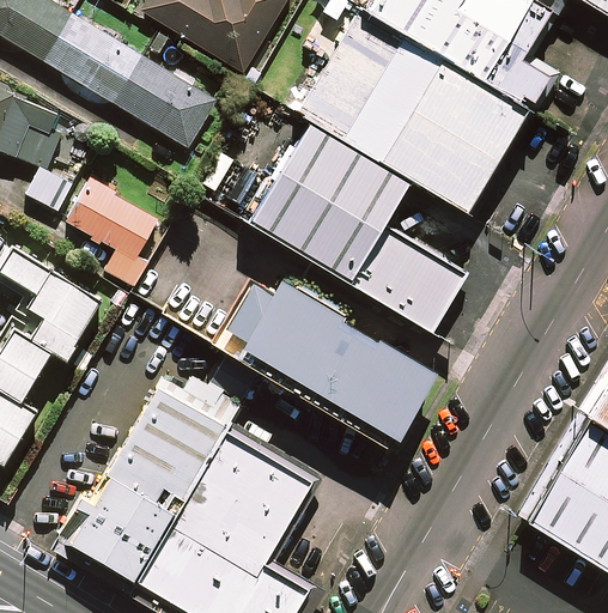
[(0,32),(44,60),(73,12),(53,0),(0,0),(0,32)]
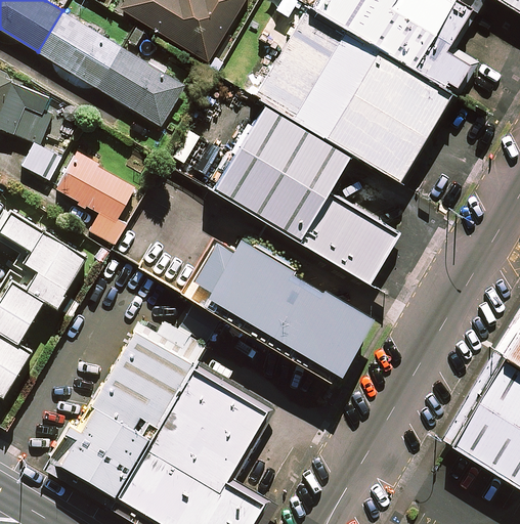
[(126,0),(121,9),(210,62),(248,0),(126,0)]
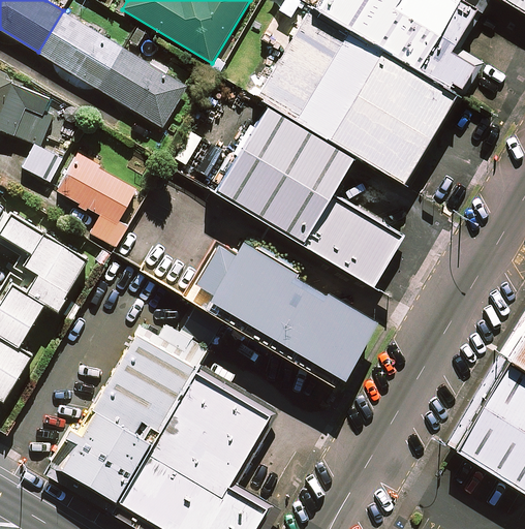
[(326,0),(319,12),(449,90),(453,83),(462,88),(475,65),(452,52),(477,9),(462,0),(326,0)]
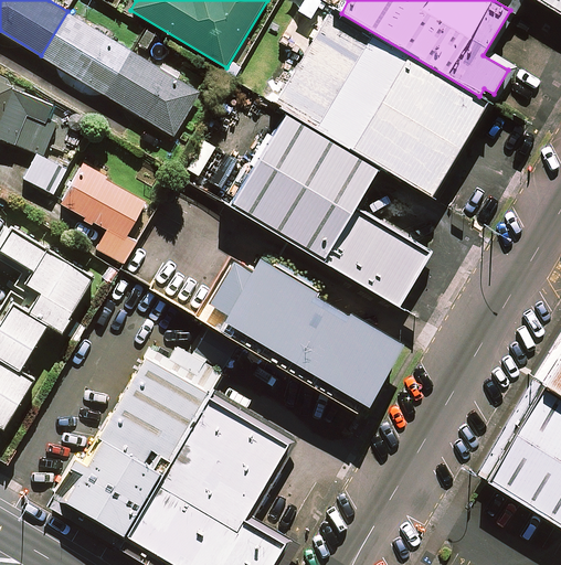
[(560,0),(532,0),(560,17),(560,0)]
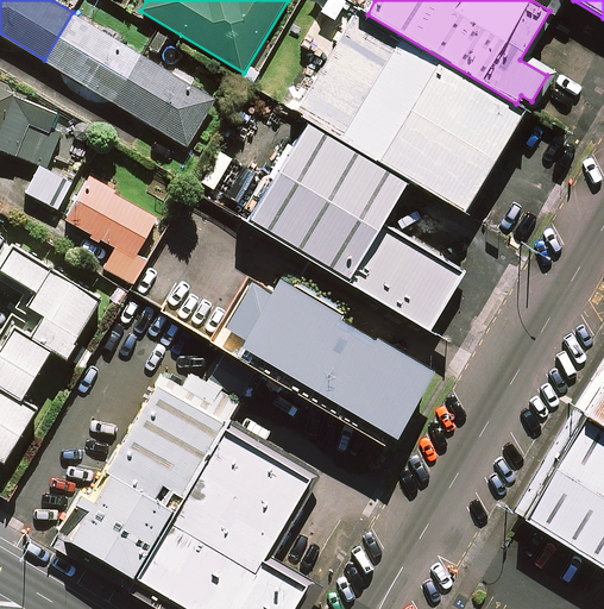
[(357,8),(295,111),(310,121),(410,181),(464,212),(526,108),(516,104),(367,14),(357,8)]
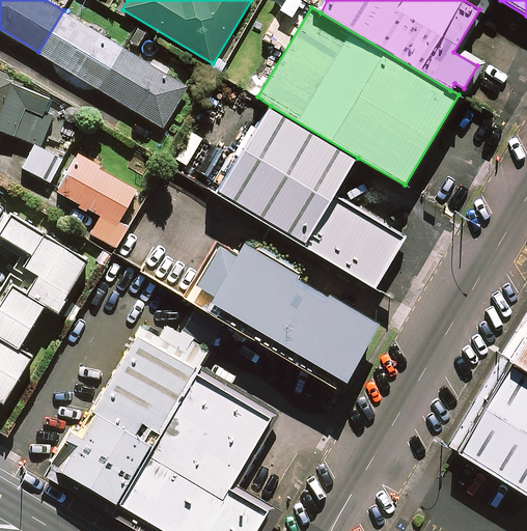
[(38,52),(101,89),(126,48),(63,10),(38,52)]
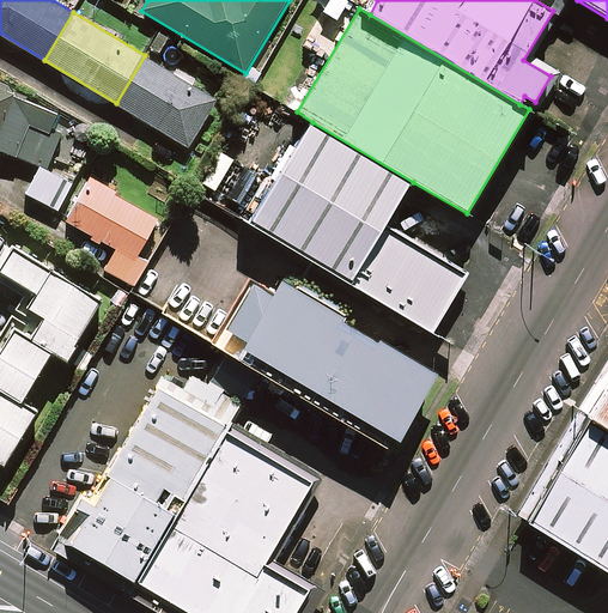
[(116,103),(190,147),(219,99),(145,55),(116,103)]
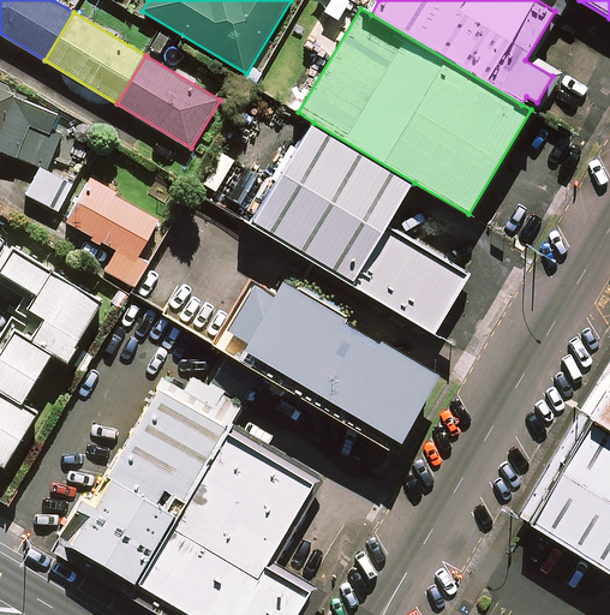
[(54,113),(0,89),(0,150),(36,166),(23,195),(58,210),(87,144),(48,127),(54,113)]
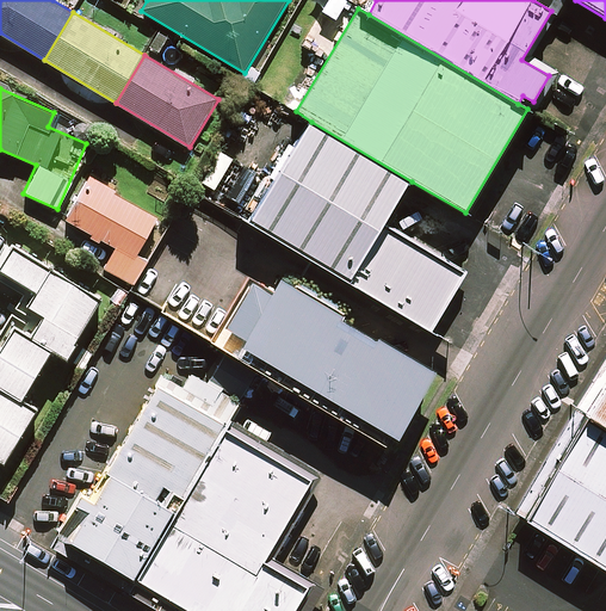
[(412,181),(311,122),(251,224),(350,284),(384,227),(412,181)]
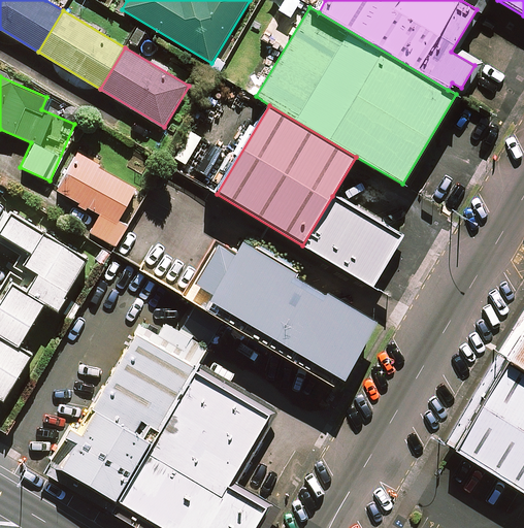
[(99,161),(76,149),(56,188),(99,212),(89,230),(115,244),(126,223),(117,218),(133,187),(96,166),(99,161)]
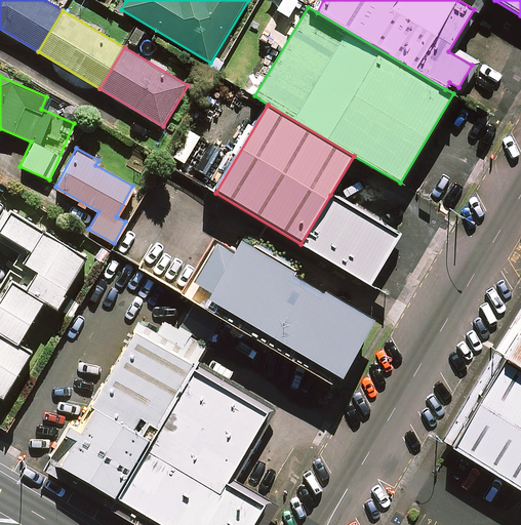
[(330,195),(301,244),(369,285),(399,236),(330,195)]
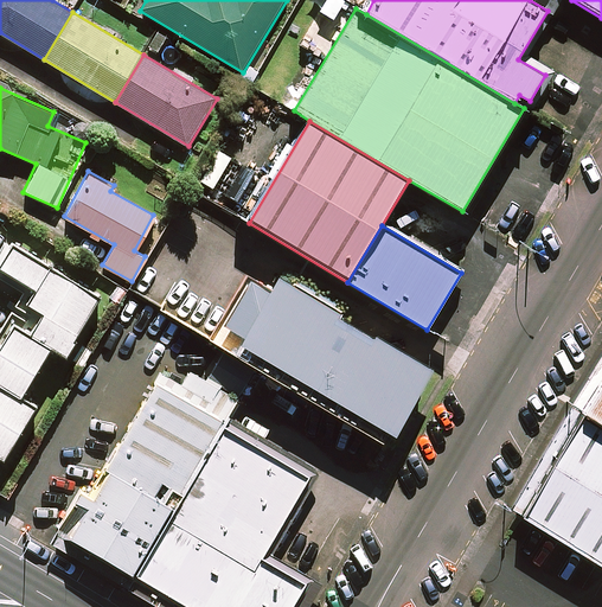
[(15,304),(29,312),(24,320),(10,313),(0,328),(0,457),(2,458),(32,406),(18,397),(49,345),(63,353),(97,295),(11,246),(0,263),(0,278),(23,291),(15,304)]
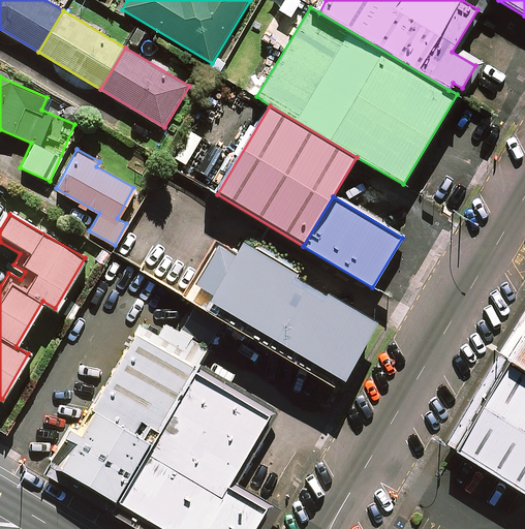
[(299,272),(246,241),(239,253),(216,240),(184,294),(337,383),(376,316),(331,290),(328,294),(297,276),(299,272)]
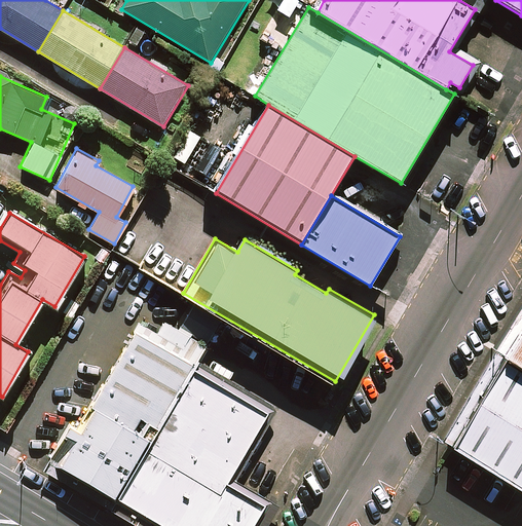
[(201,359),(143,324),(81,427),(74,423),(53,458),(169,525),(254,525),(268,502),(231,481),(272,411),(197,367),(201,359)]
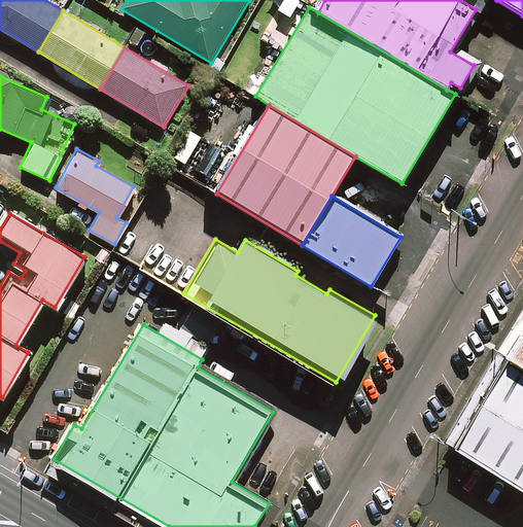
[(522,334),(510,356),(522,364),(522,334)]
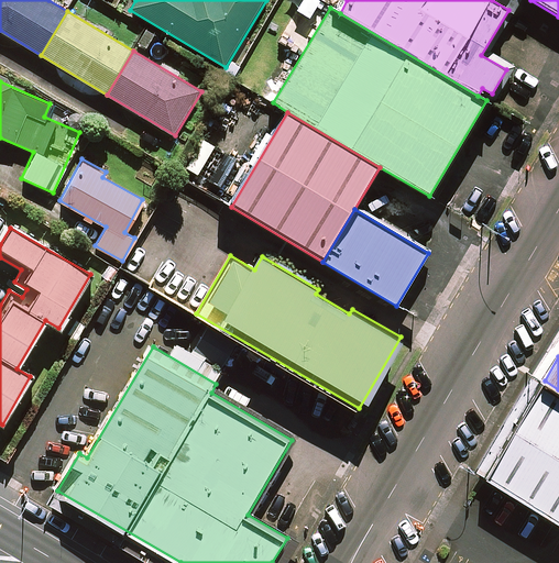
[(558,389),(545,381),(488,474),(558,517),(558,389)]
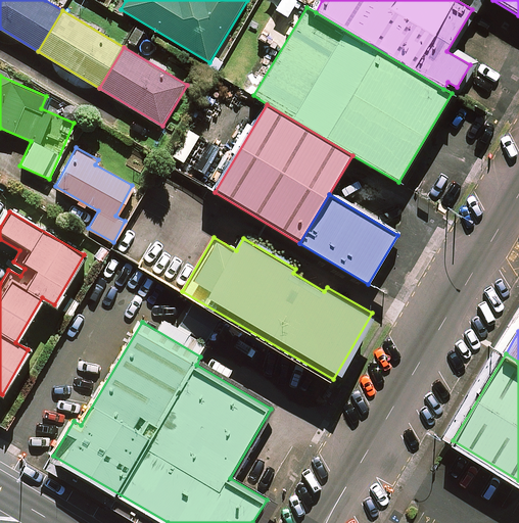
All buildings are outlined.
